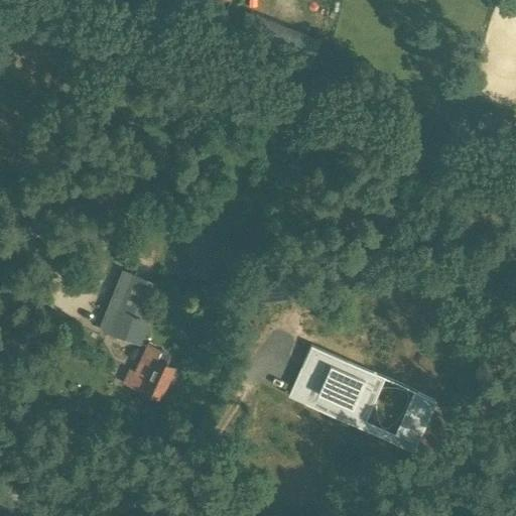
[(118,291),(114,305),(140,316),(158,275),(131,263),(118,291)]
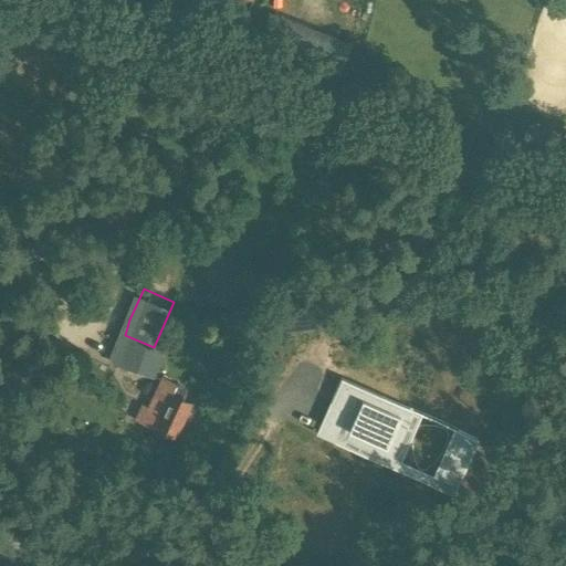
[(123,334),(112,362),(155,378),(165,352),(154,347),(125,335),(123,334)]
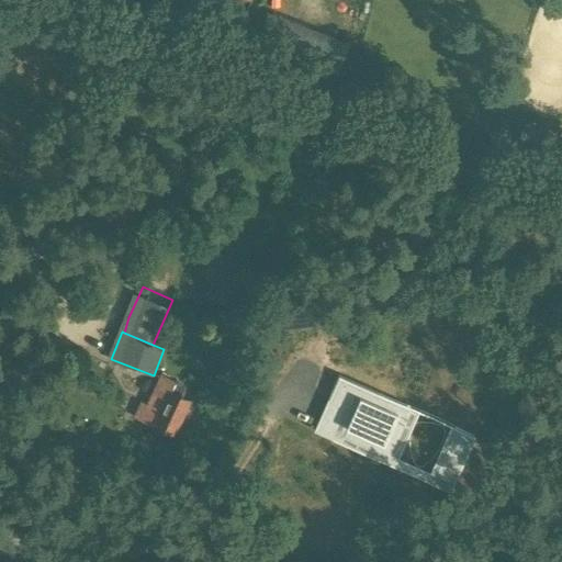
[(163,374),(144,417),(177,433),(192,400),(180,394),(184,384),(163,374)]
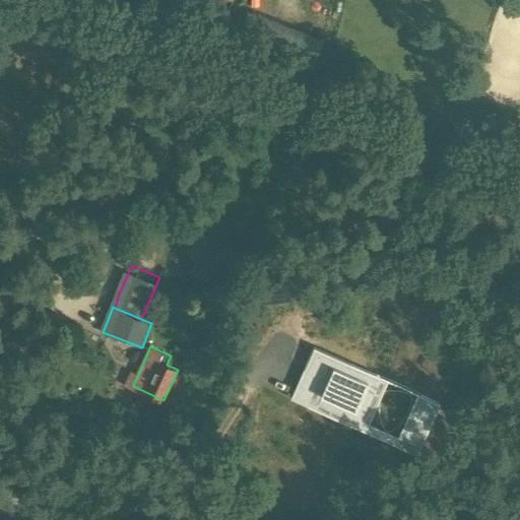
[(331,367),(318,397),(353,411),(366,382),(331,367)]
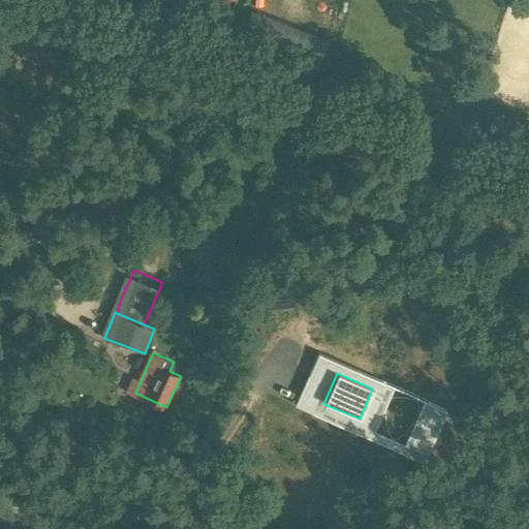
[(445,411),(427,403),(407,448),(426,457),(445,411)]
